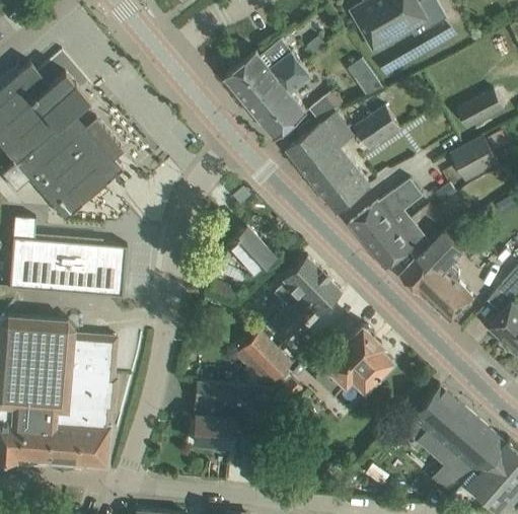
[(446,18),(443,13),(435,0),(424,0),(418,4),(415,0),(370,0),(350,12),(372,52),(426,21),(430,28),(446,18)]
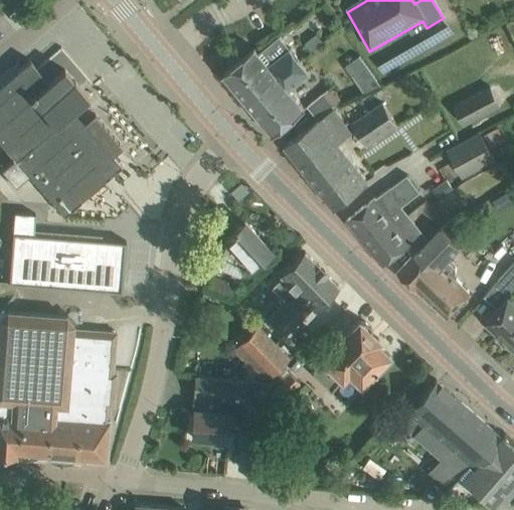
[(14,9),(6,16),(14,26),(19,22),(23,19),(14,9)]
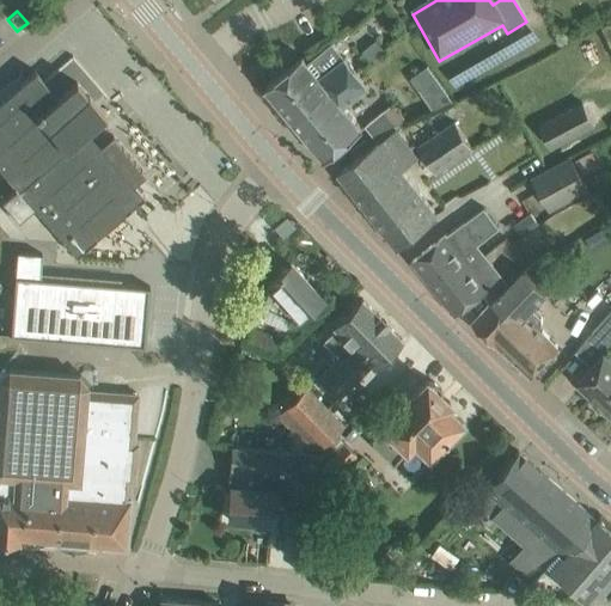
[(454,91),(539,44),(533,32),(448,79),(454,91)]
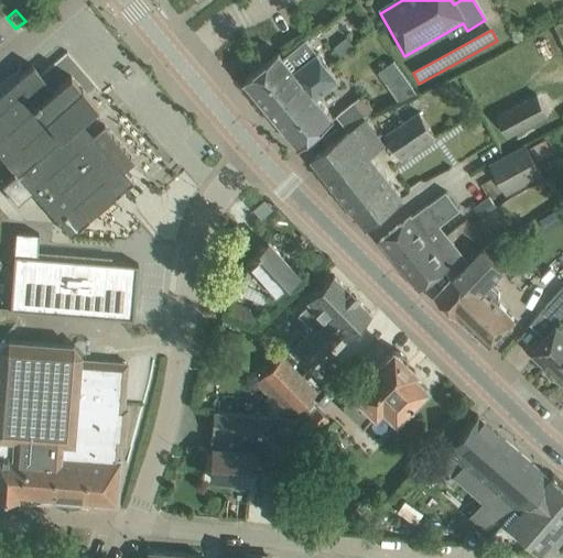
[(245,85),(270,116),(307,85),(306,85),(326,68),(316,57),(294,76),(279,57),(245,85)]
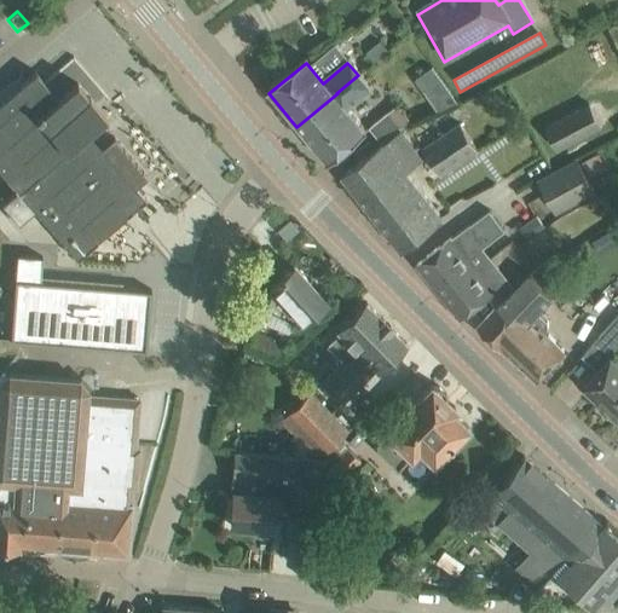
[(296,127),(328,167),(365,136),(346,113),(371,93),(358,75),(336,93),(338,93),(296,127)]
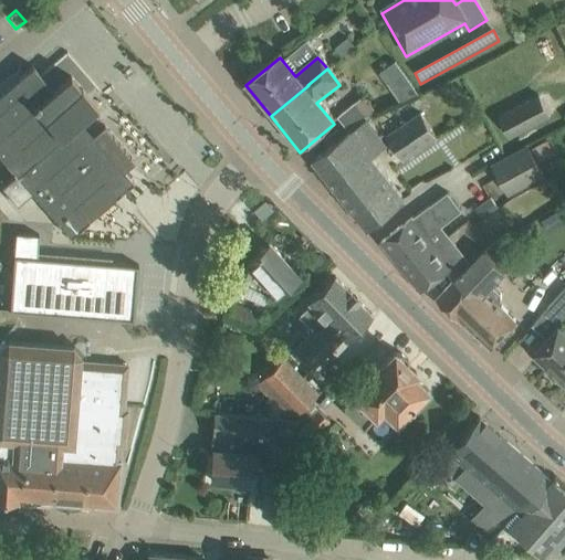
[(31,70),(0,96),(0,160),(14,178),(0,190),(0,196),(12,211),(31,196),(70,241),(89,225),(85,222),(113,198),(116,202),(133,187),(121,172),(131,164),(134,167),(135,166),(104,130),(103,130),(105,134),(95,144),(92,140),(89,143),(76,129),(97,111),(70,78),(49,97),(41,88),(45,85),(31,70)]
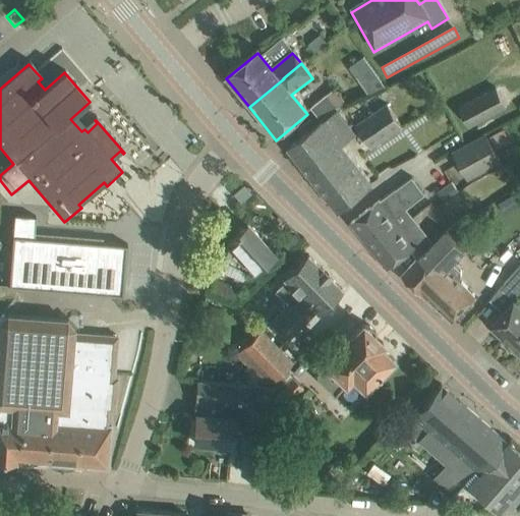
[(459,111),(469,130),(507,110),(496,91),(459,111)]
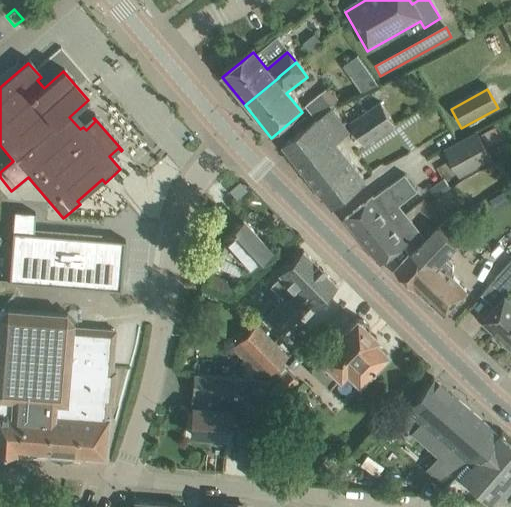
[(320,97),(305,110),(314,121),(330,109),(320,97)]
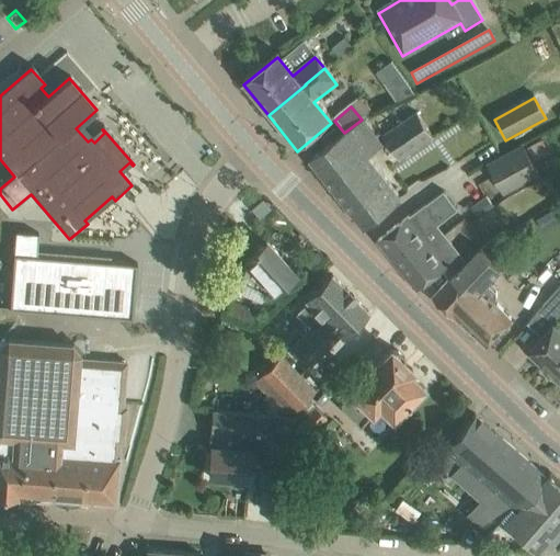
[(414,117),(383,139),(386,144),(399,135),(402,140),(421,127),(414,117)]
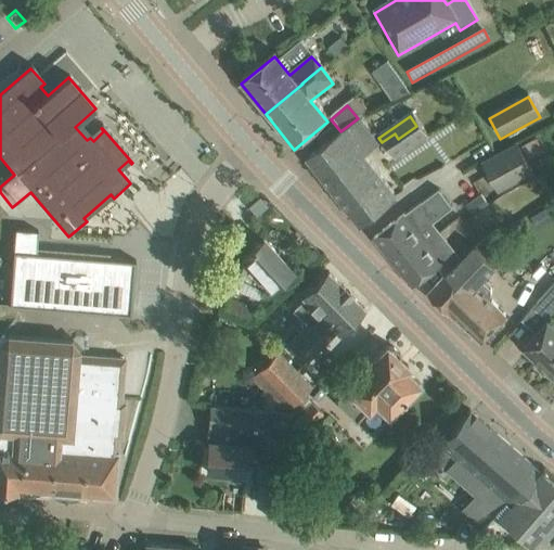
[(306,161),(329,189),(350,173),(346,167),(361,155),(362,157),(378,145),(360,122),(323,148),(306,161)]
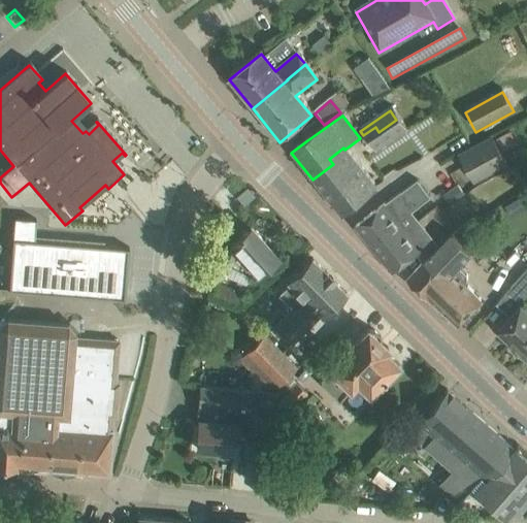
[(375,127),(363,135),(375,154),(405,133),(396,120),(379,132),(375,127)]
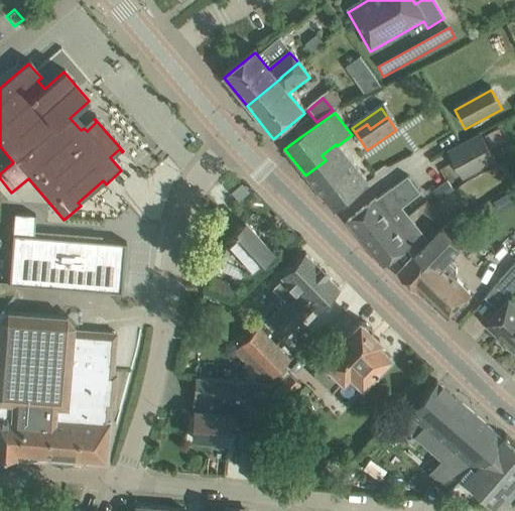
[(447,154),(463,182),(496,164),(481,136),(447,154)]
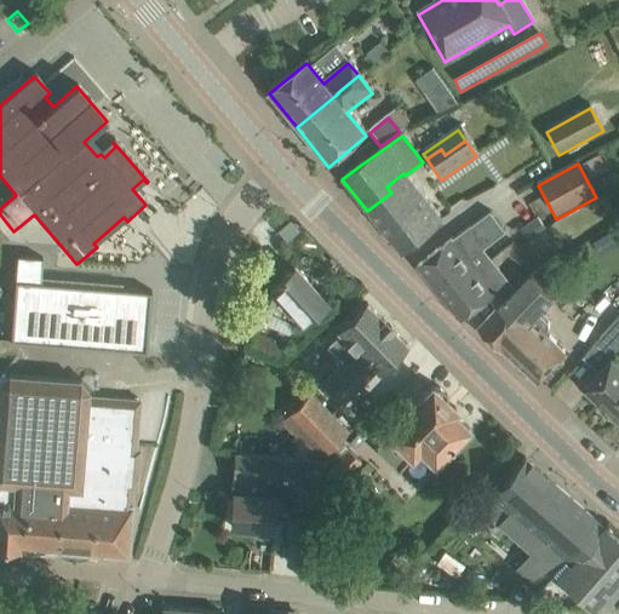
[(391,193),(367,211),(401,254),(443,223),(405,176),(403,173),(387,187),(391,193)]
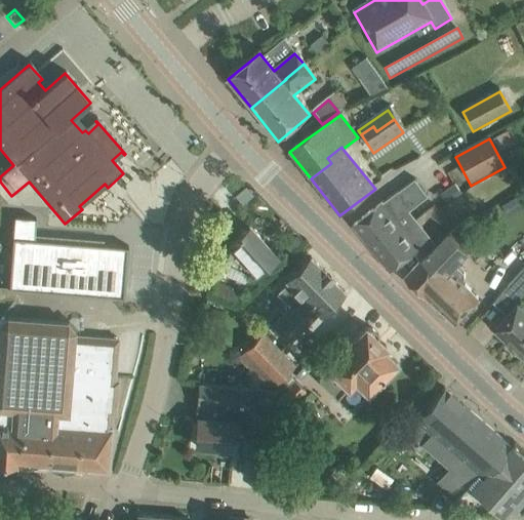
[(353,228),(390,274),(431,241),(414,220),(401,230),(397,225),(409,213),(429,199),(415,182),(353,228)]
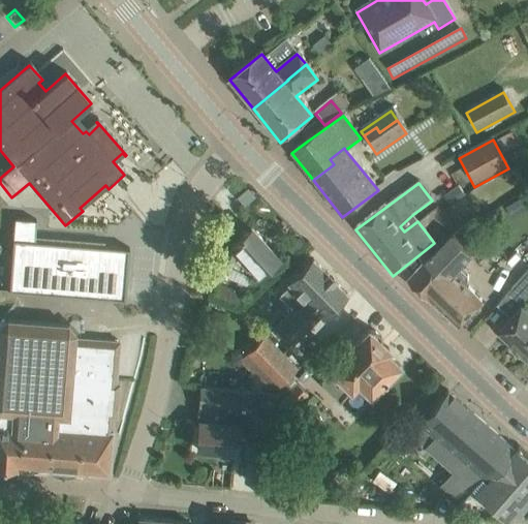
[(439,310),(458,328),(483,302),(465,285),(467,283),(467,279),(460,272),(473,257),(469,253),(485,237),(471,223),(454,238),(453,237),(433,257),(408,282),(429,301),(431,302),(431,306),(436,310),(439,310)]
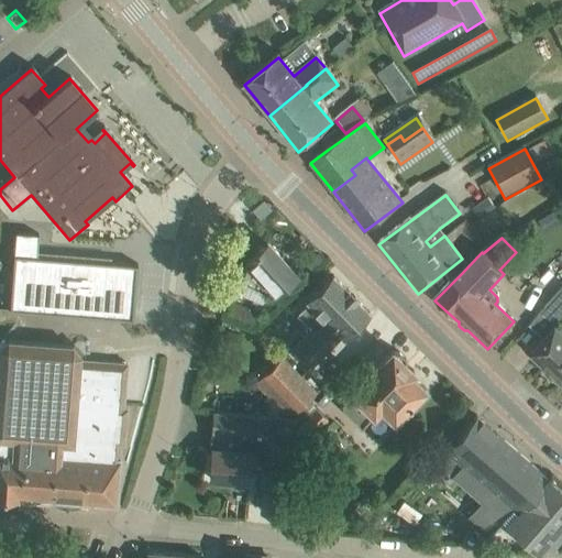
[(265,297),(270,302),(295,279),(266,245),(245,263),(246,265),(224,319),(244,327),(259,294),(265,297)]
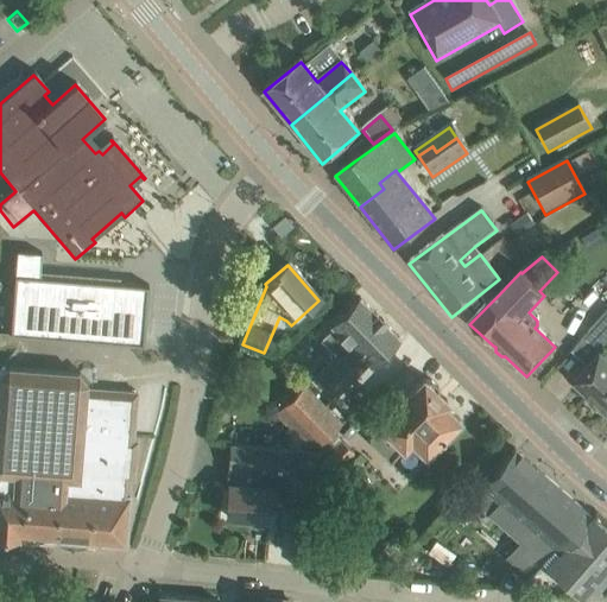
[(16,267),(14,280),(39,282),(39,270),(16,267)]
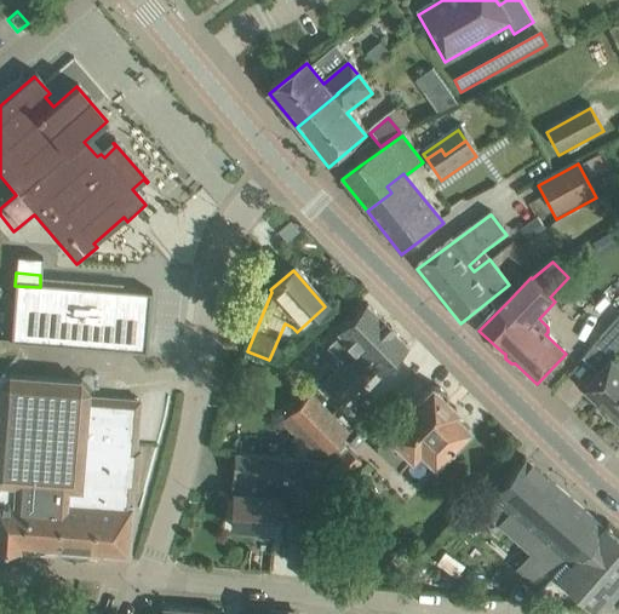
[(15,286),(10,344),(144,354),(148,294),(40,287),(15,286)]
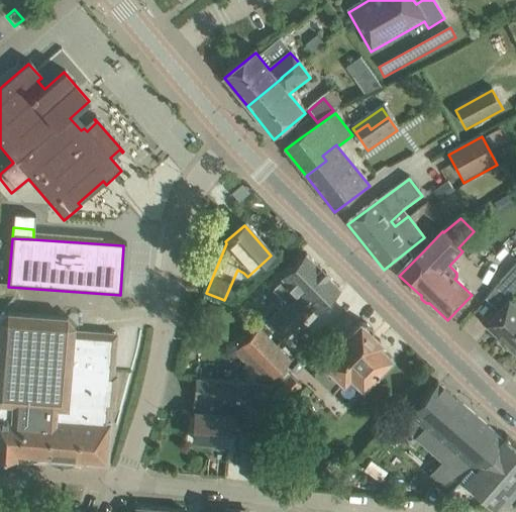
[(515,246),(498,267),(508,276),(515,267),(515,246)]
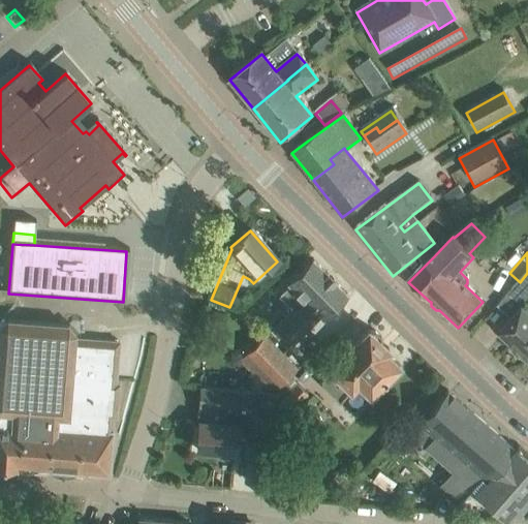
[(286,288),(287,289),(277,300),(291,315),(275,331),(291,347),(318,319),(321,322),(346,297),(312,263),(286,288)]
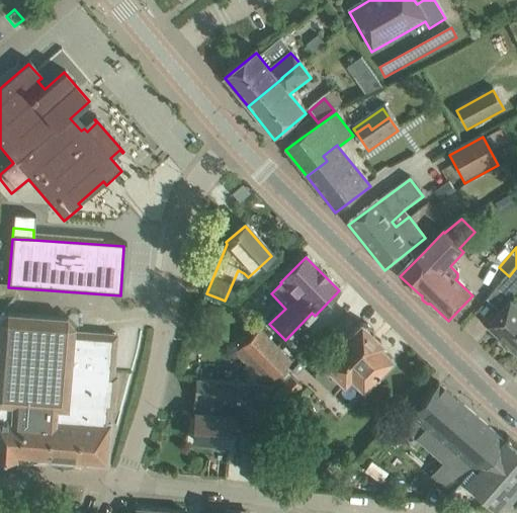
[(500,340),(508,347),(516,337),(516,267),(509,276),(501,285),(515,298),(516,295),(516,307),(511,302),(488,327),(501,339),(500,340)]
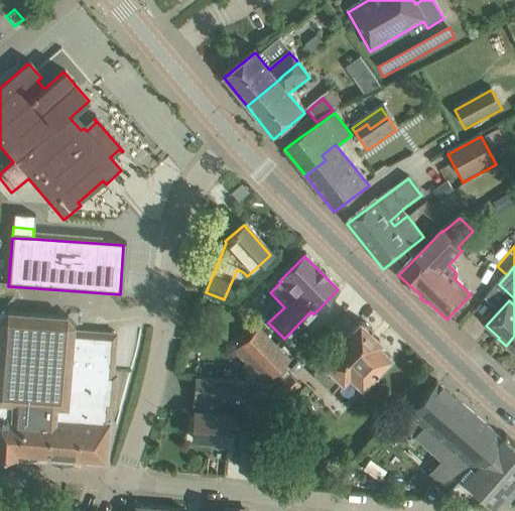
[(0,459),(18,461),(18,459),(105,465),(109,410),(113,410),(115,378),(112,378),(115,337),(73,333),(73,329),(65,320),(6,314),(6,315),(2,310),(0,311),(0,459)]
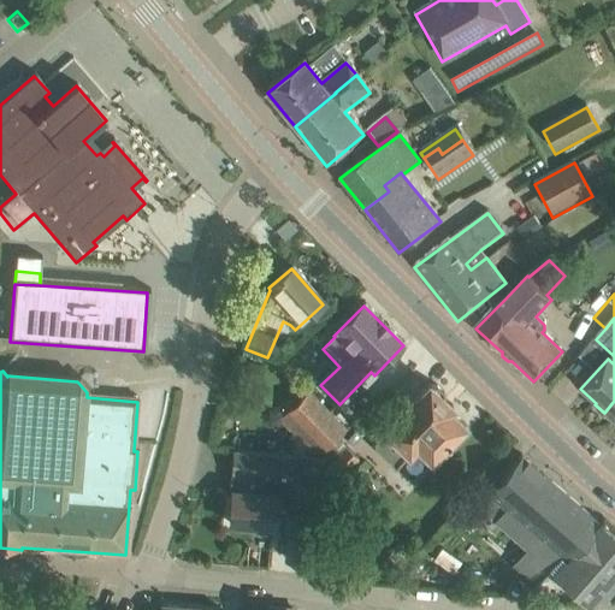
[(439,408),(444,403),(427,388),(371,448),(395,471),(406,459),(408,461),(415,452),(429,466),(462,430),(439,408)]
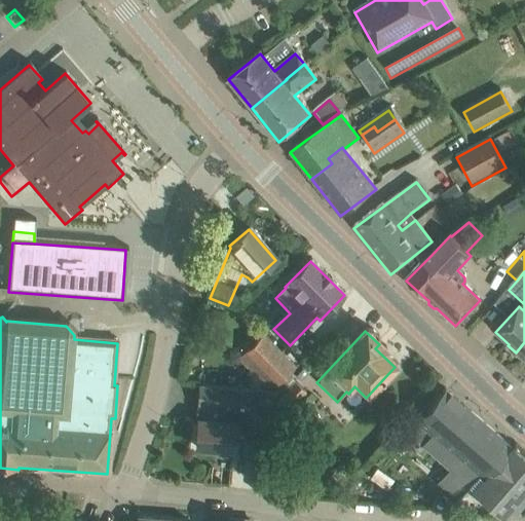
[(289,377),(296,370),(262,336),(237,361),(271,394),(272,393),(289,377)]
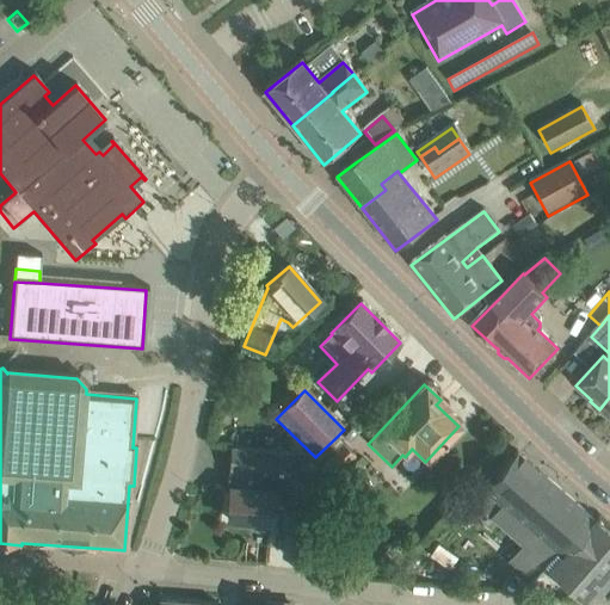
[(609,397),(599,409),(609,418),(609,417),(609,397)]
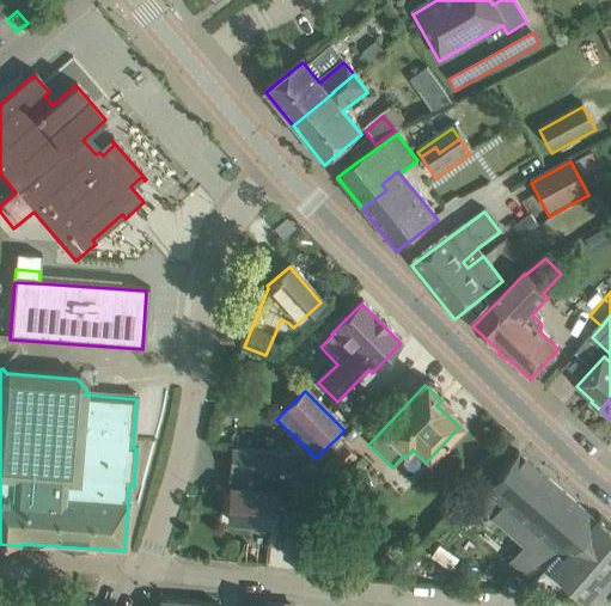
[(317,457),(337,478),(355,460),(336,439),(317,457)]
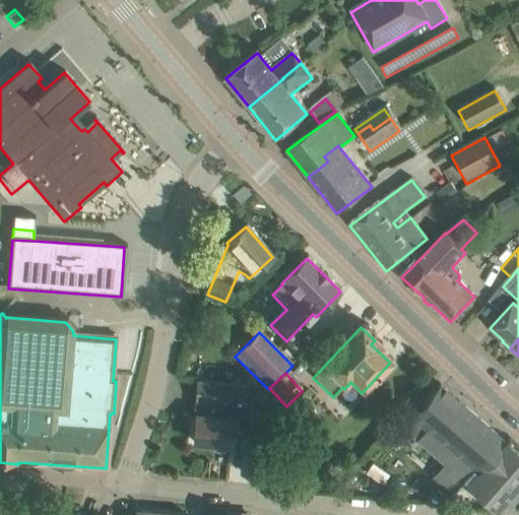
[(271,390),(268,389),(195,383),(192,417),(195,417),(192,445),(231,449),(234,424),(244,425),(243,427),(244,428),(244,429),(267,431),(271,390)]
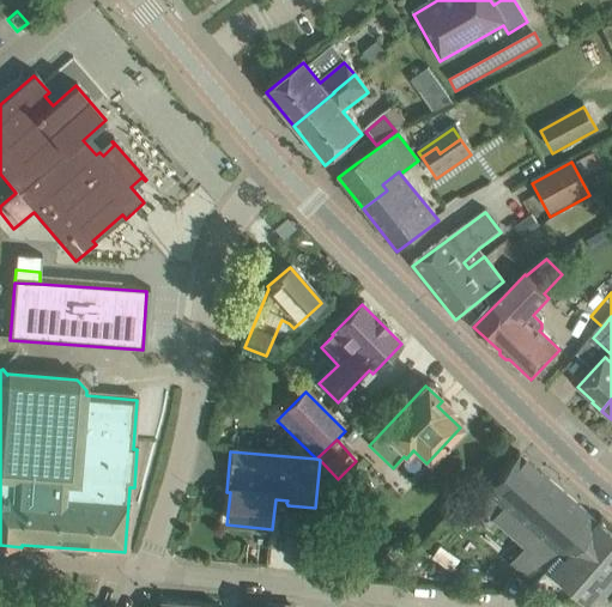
[(510,566),(532,584),(558,554),(564,560),(595,524),(517,456),(497,480),(490,473),(494,469),(492,468),(464,501),(490,523),(491,521),(523,550),(510,566)]
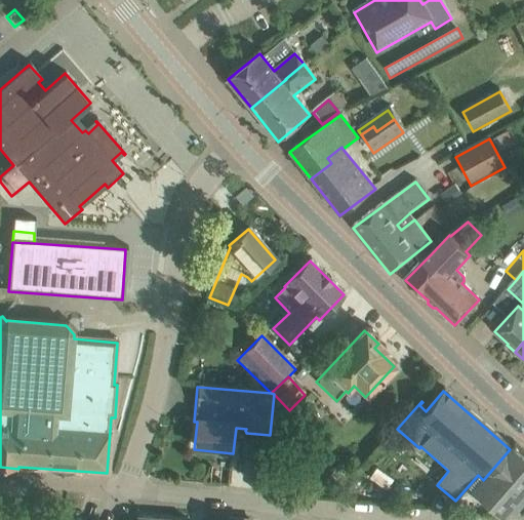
[(512,518),(513,518),(523,505),(523,462),(510,449),(483,480),(478,475),(455,501),(453,503),(462,512),(482,514),(488,507),(499,517),(513,502),(520,508),(512,518)]
